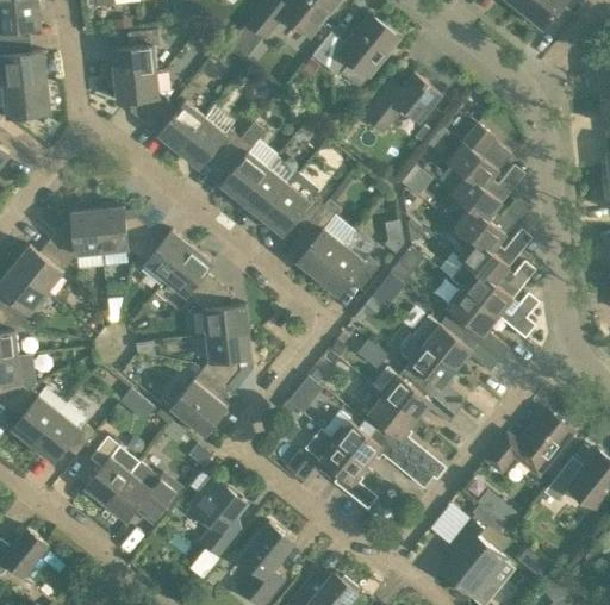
[(39,30),(36,0),(27,0),(0,2),(0,45),(10,45),(8,32),(39,30)]
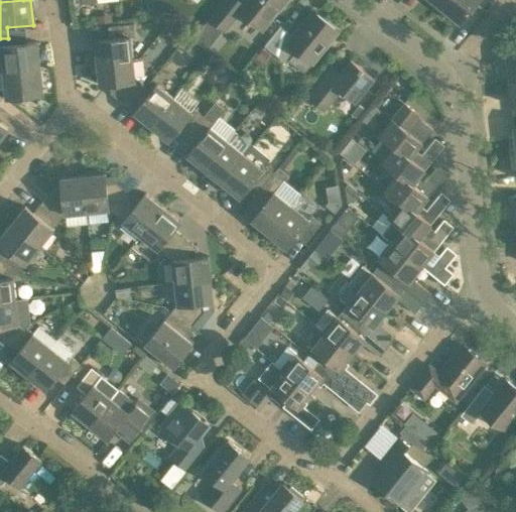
[(246,0),(241,6),(233,0),(228,0),(211,22),(224,33),(239,14),(261,32),(287,0),(246,0)]
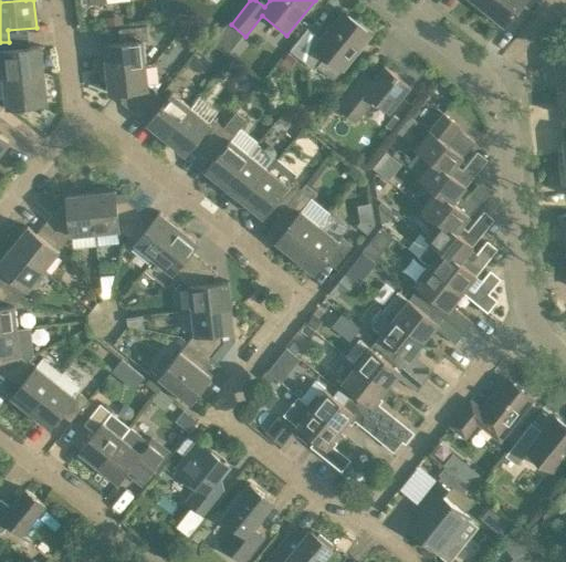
[(469,0),(483,11),(491,0),(469,0)]
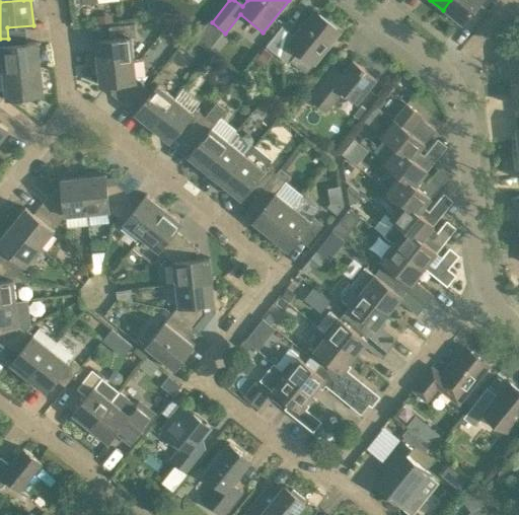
[(450,0),(443,10),(462,25),(478,5),(490,14),(500,0),(450,0)]
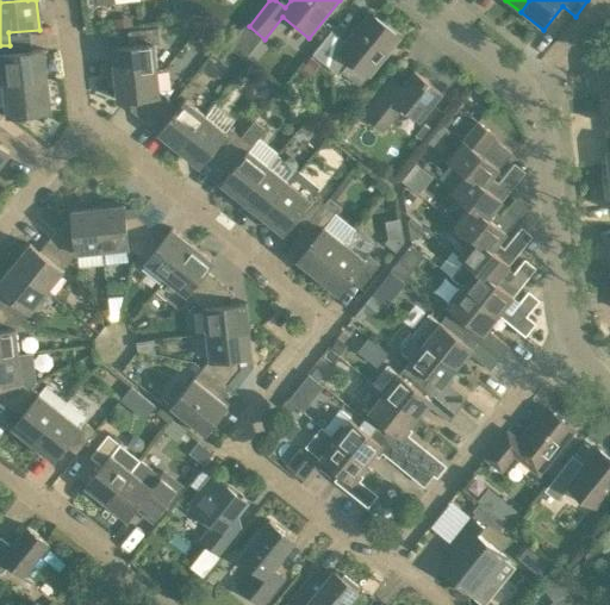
[(341,76),(359,91),(369,78),(369,79),(399,41),(369,17),(346,47),(330,35),(312,57),(338,79),(341,76)]
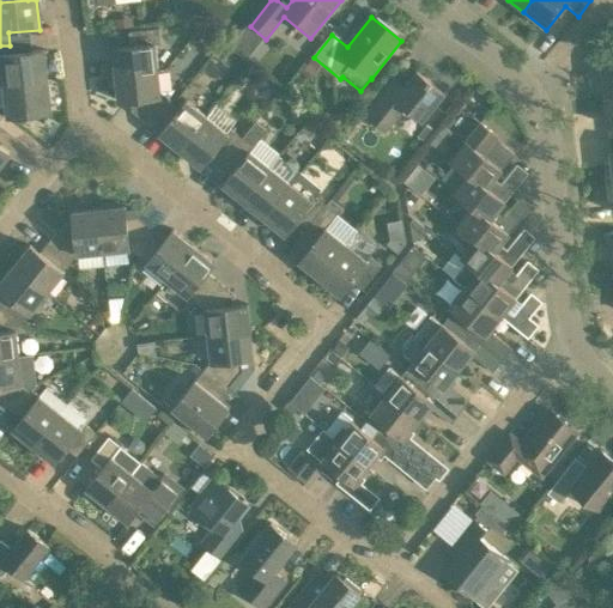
[(111,52),(115,79),(157,74),(155,49),(161,48),(158,32),(128,36),(129,50),(111,52)]
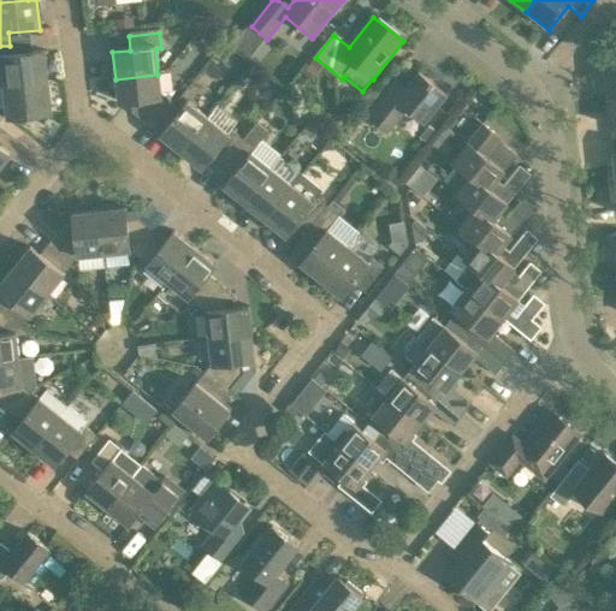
[(0,89),(46,84),(42,54),(11,57),(10,46),(0,46),(0,89)]
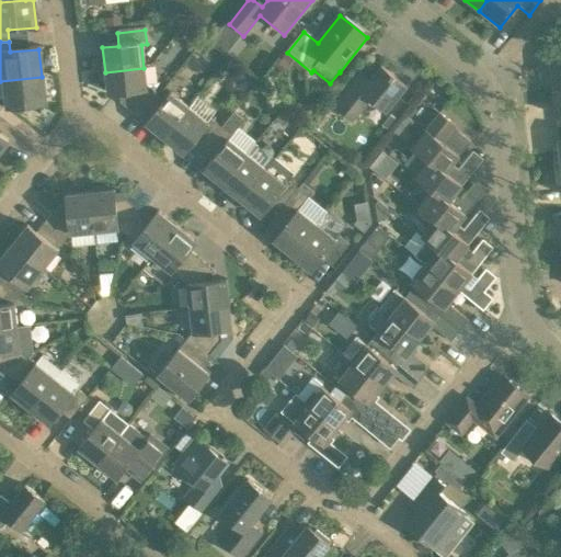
[(205,45),(197,55),(208,64),(216,54),(205,45)]
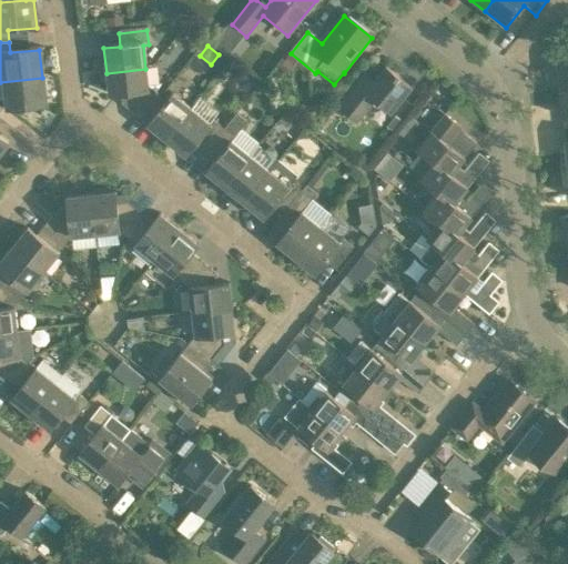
[(290,59),(281,69),(288,76),(297,66),(290,59)]
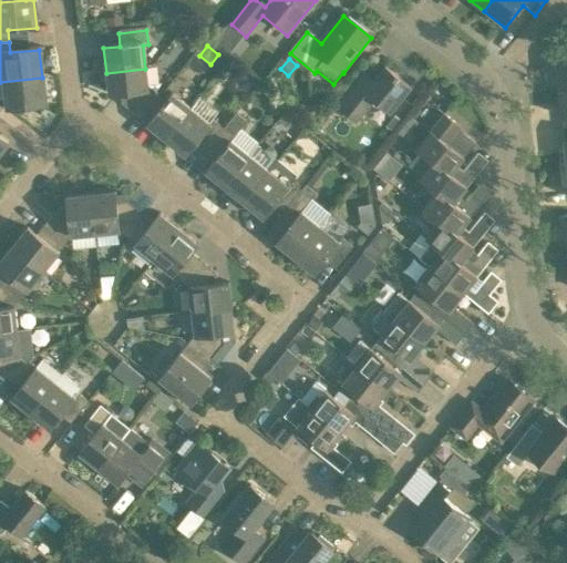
[(566,64),(556,67),(558,93),(566,92),(566,64)]
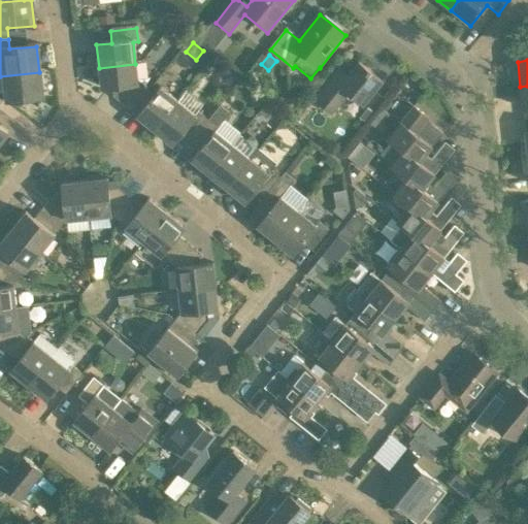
[(138,86),(135,64),(99,68),(101,91),(111,89),(112,99),(127,110),(143,90),(138,86)]
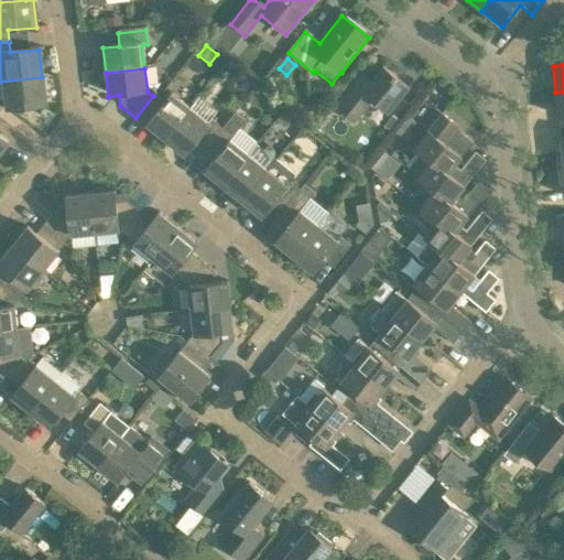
[(369,86),(359,78),(345,96),(334,110),(353,125),(371,101),(388,115),(408,89),(382,70),(369,86)]
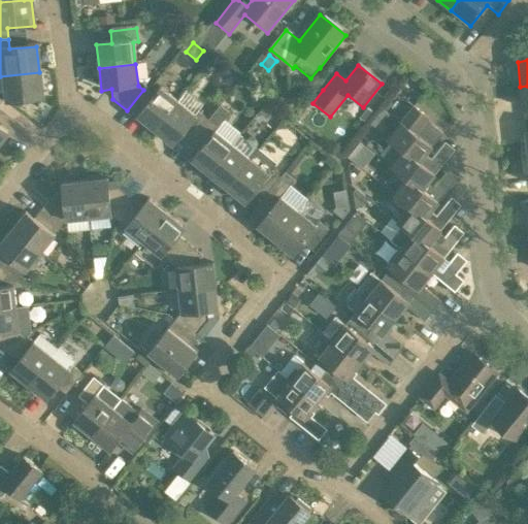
[(42,100),(39,72),(0,76),(0,77),(3,78),(6,103),(42,100)]
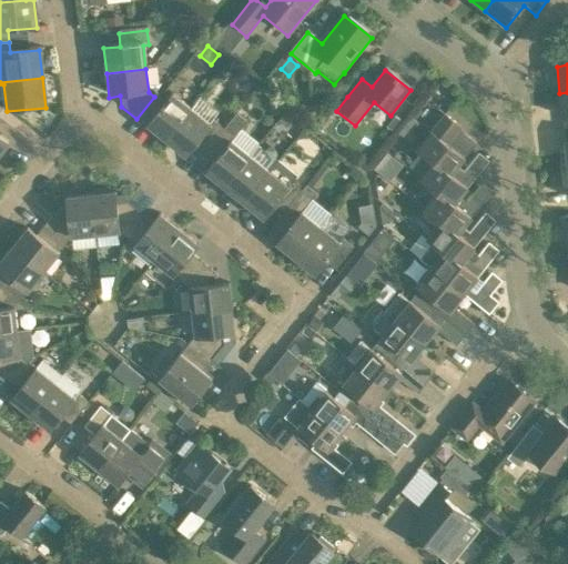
[(154,97),(137,119),(166,142),(192,111),(172,96),(165,106),(154,97)]
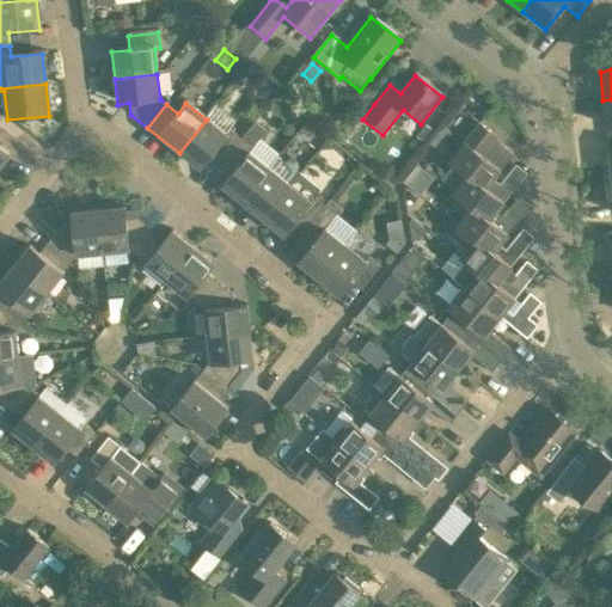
[(319,126),(311,118),(299,134),(308,140),(319,126)]
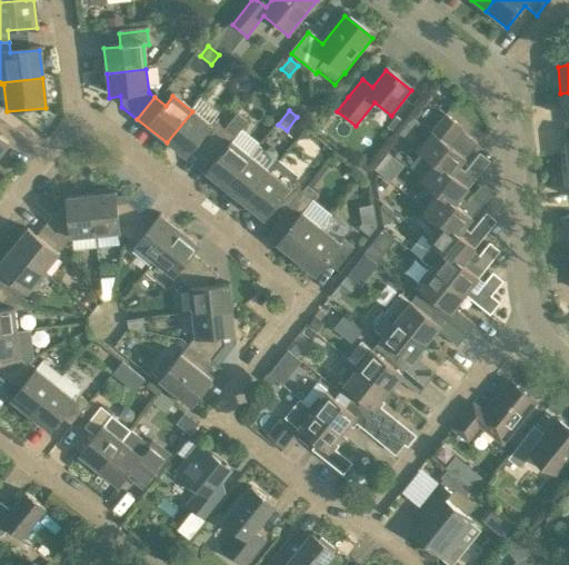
[(196,146),(206,154),(225,131),(213,122),(210,126),(192,111),(167,142),(186,158),(196,146)]
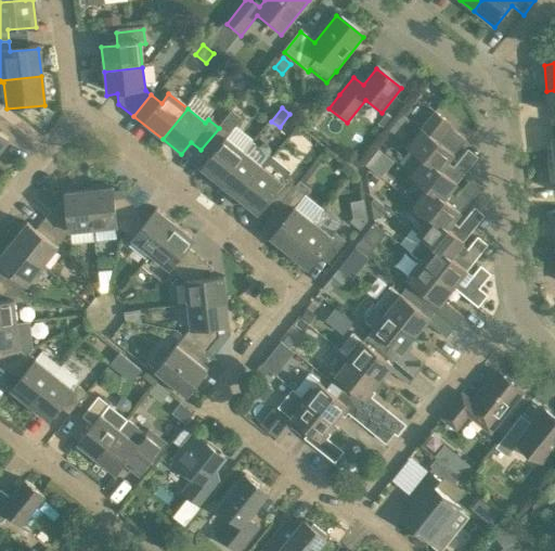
[(210,157),(224,140),(228,137),(229,138),(241,123),(231,115),(220,129),(219,128),(201,150),(210,157)]
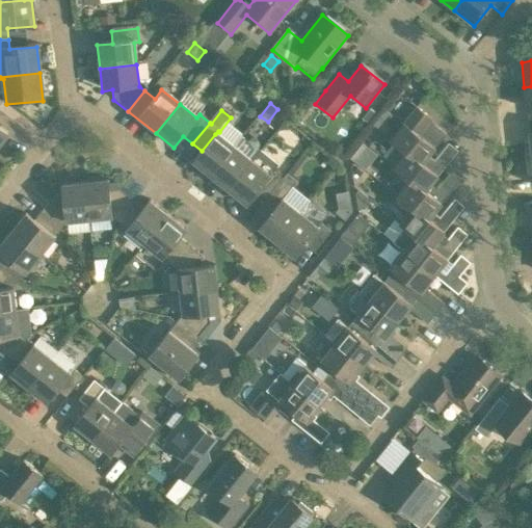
[(403,126),(390,142),(397,148),(405,155),(406,154),(421,166),(422,166),(428,158),(435,150),(445,136),(434,128),(432,130),(427,126),(429,124),(415,112),(403,126)]
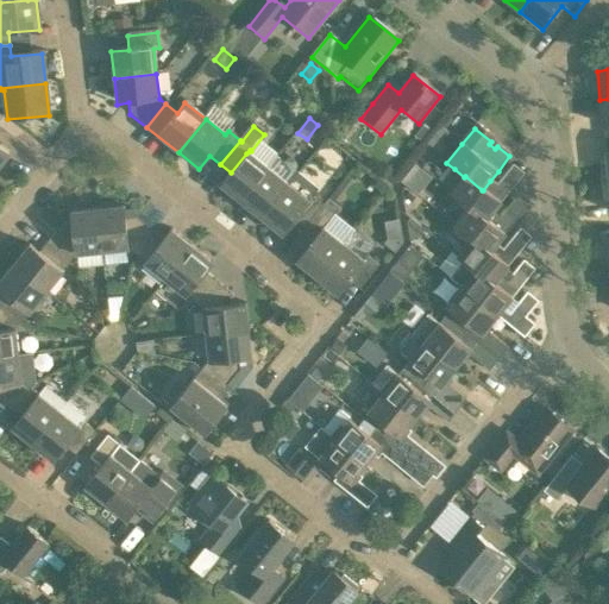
[(242,203),(268,170),(246,153),(231,172),(220,187),(242,203)]
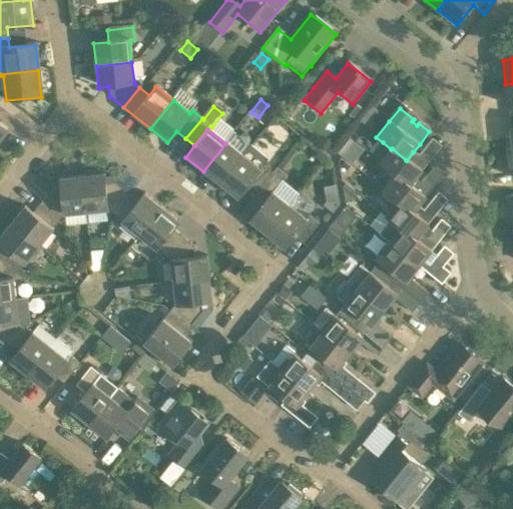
[(352,166),(363,152),(350,141),(339,155),(342,158),(352,166)]
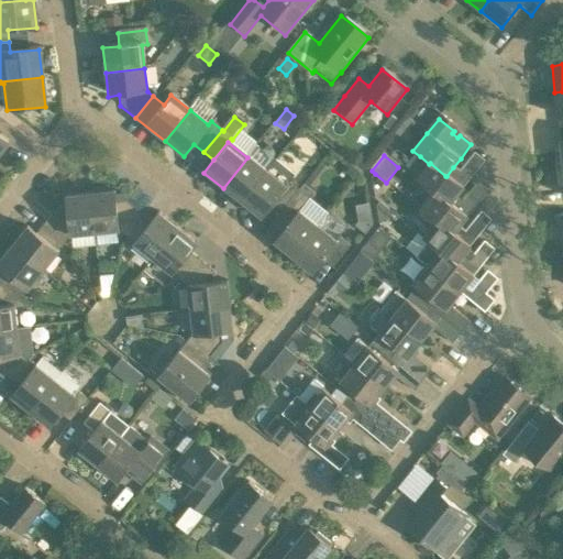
[(414,165),(407,173),(420,184),(432,194),(432,193),(445,203),(449,206),(450,206),(463,189),(452,181),(446,176),(445,176),(430,163),(429,164),(420,156),(414,165)]
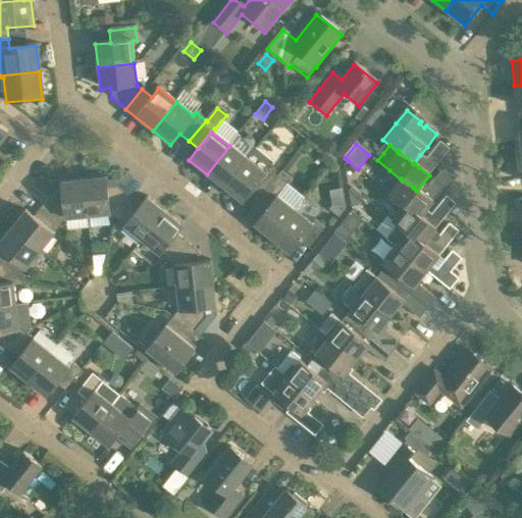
[(229,146),(207,174),(224,189),(247,160),(229,146)]
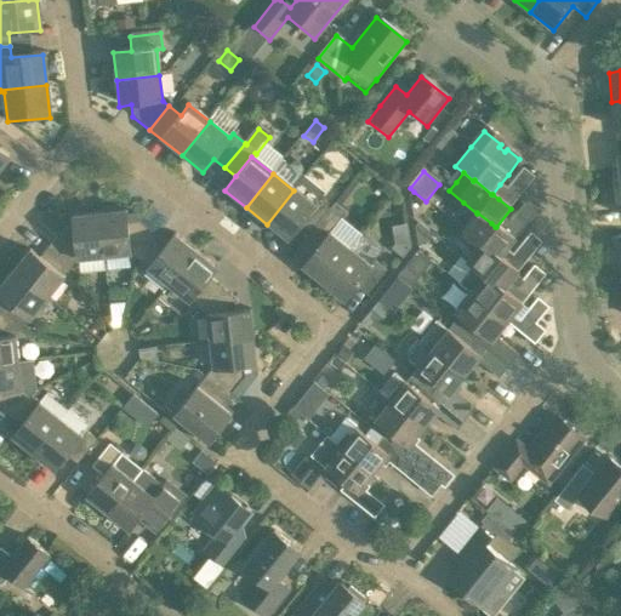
[(303,180),(294,190),(267,224),(288,241),(300,227),(309,235),(329,211),(319,203),(324,197),(303,180)]
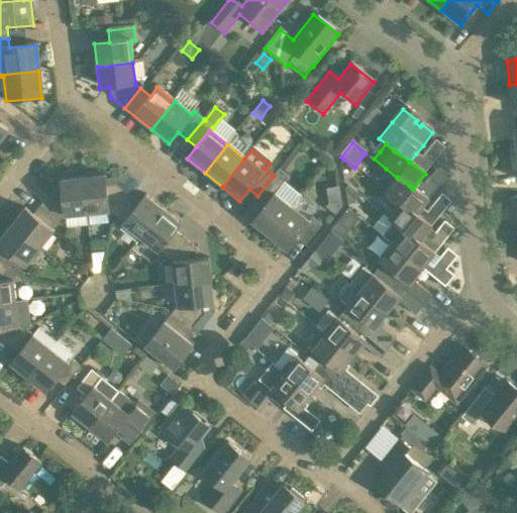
[(415,166),(425,174),(430,167),(421,159),(415,166)]
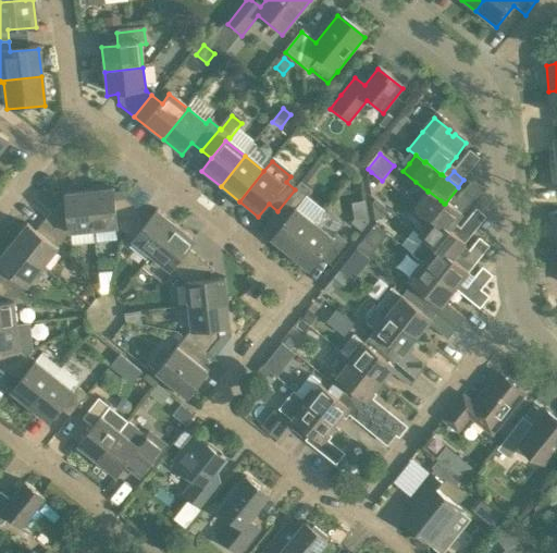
[(370,195),(382,181),(371,172),(369,174),(367,176),(370,195)]
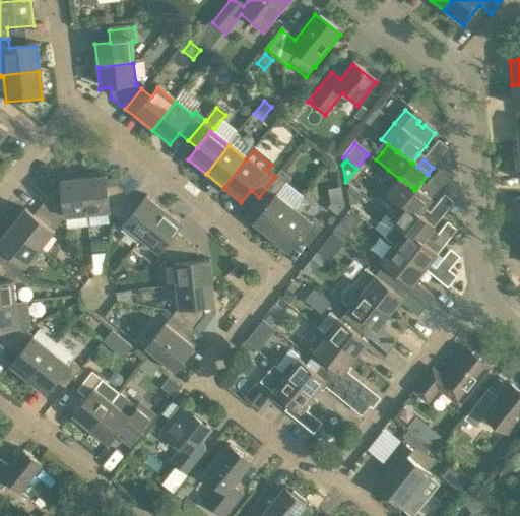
[(280,173),(276,178),(275,177),(259,197),(269,205),(253,226),(271,239),(294,210),(276,197),(285,185),(288,180),(280,173)]
